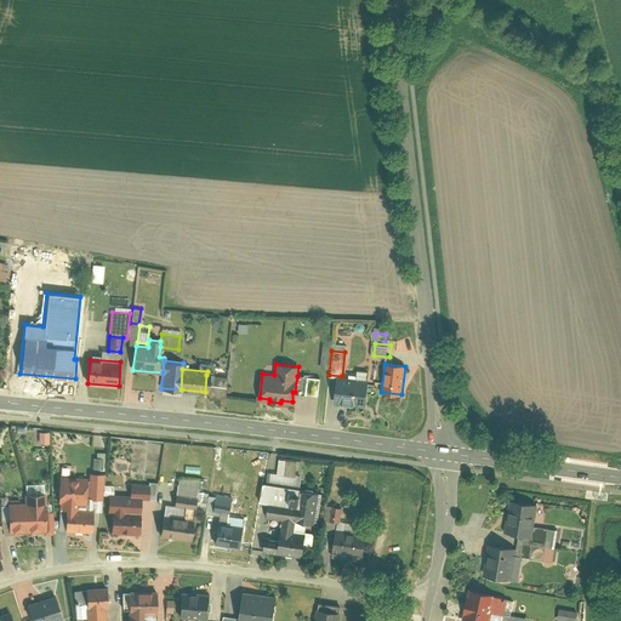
[(205,393),(224,396),(227,377),(206,375),(205,392),(205,393)]
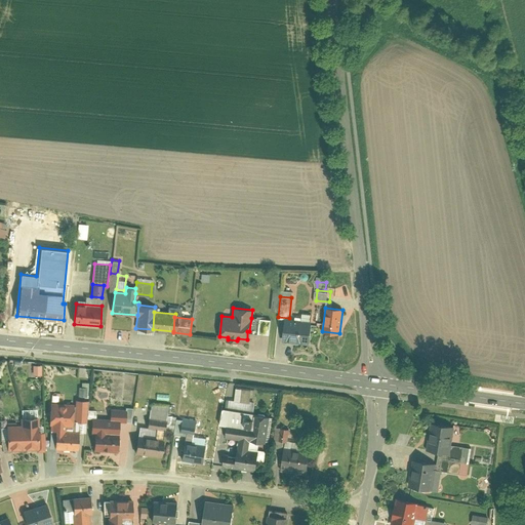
[(268,333),(270,320),(251,318),(249,331),(268,333)]
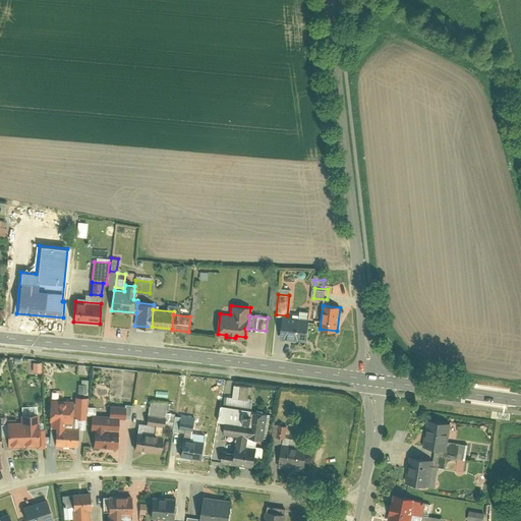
[(307,320),(283,316),(281,338),(305,341),(307,320)]
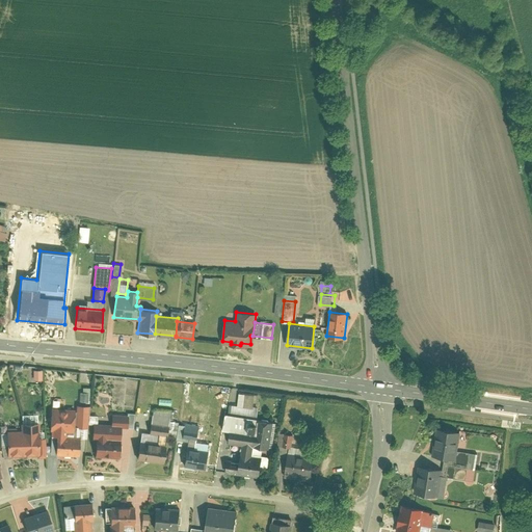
[(35,369),(35,379),(45,379),(45,369),(35,369)]
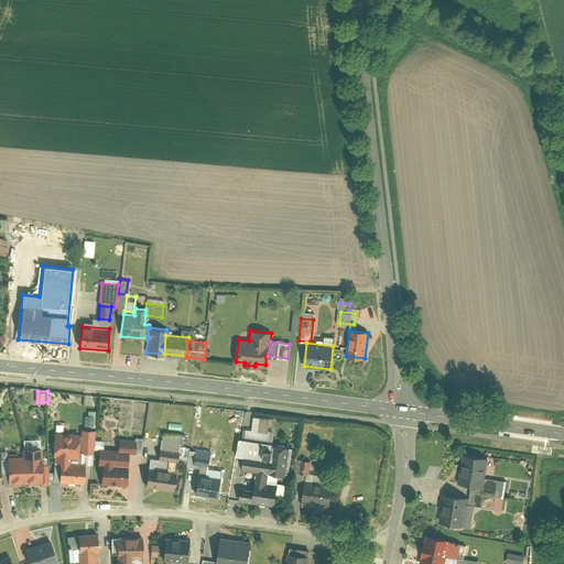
[(87,411),(88,425),(97,425),(96,410),(87,411)]
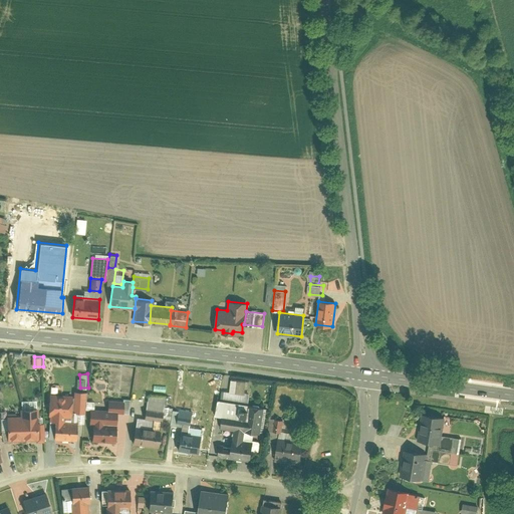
[(85,392),(74,392),(74,411),(84,411),(85,392)]
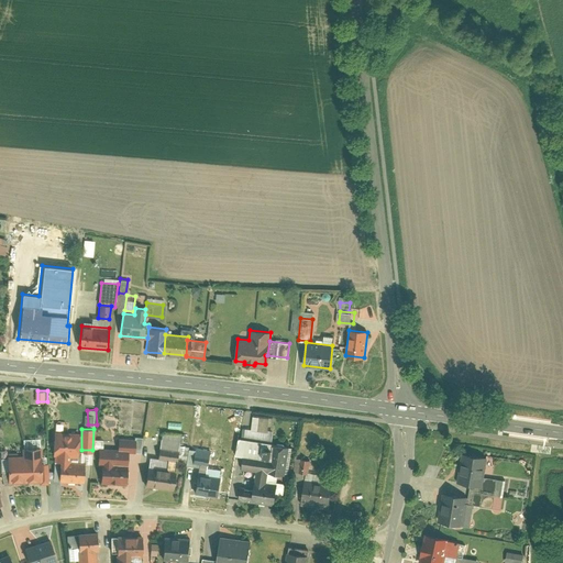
[(161,431),(159,449),(177,451),(179,433),(161,431)]
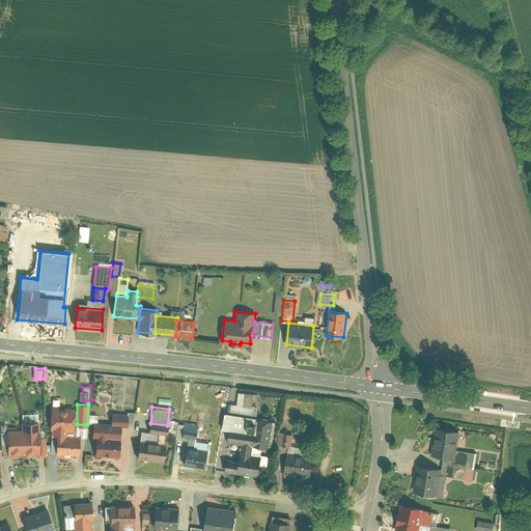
[(73,430),(74,409),(50,408),(49,429),(51,429),(64,429),(73,430)]
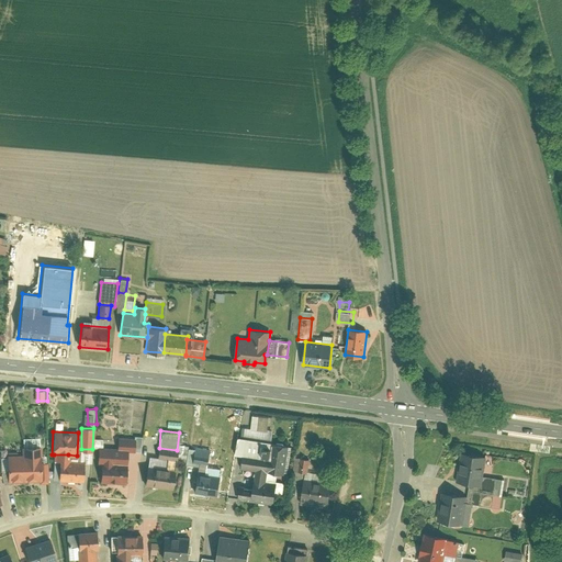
[(133,449),(134,439),(117,438),(116,449),(126,449),(133,449)]
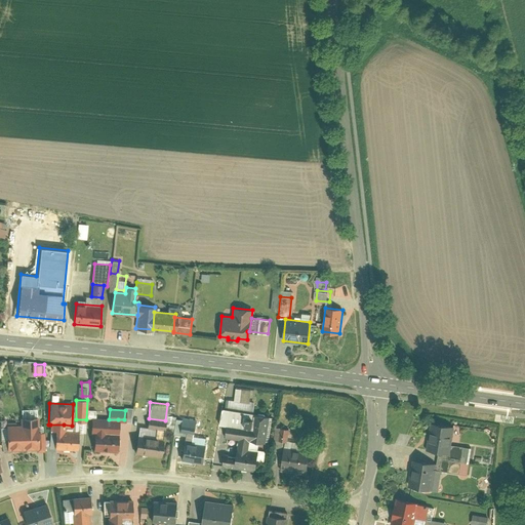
[(244,412),(221,409),(219,425),(226,426),(242,428),(244,412)]
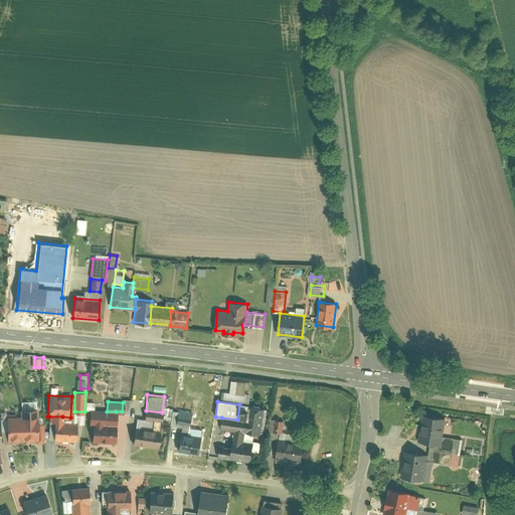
[(261,435),(264,407),(249,405),(247,420),(246,433),(261,435)]
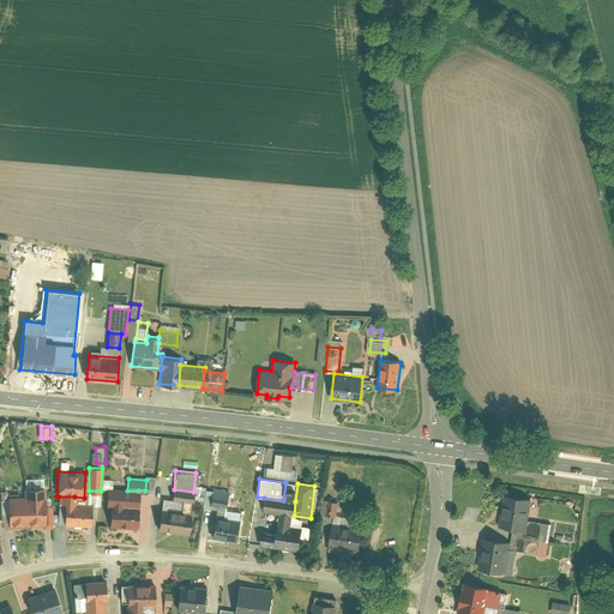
[(7,497),(8,525),(43,525),(43,505),(43,488),(23,488),(24,497),(7,497)]
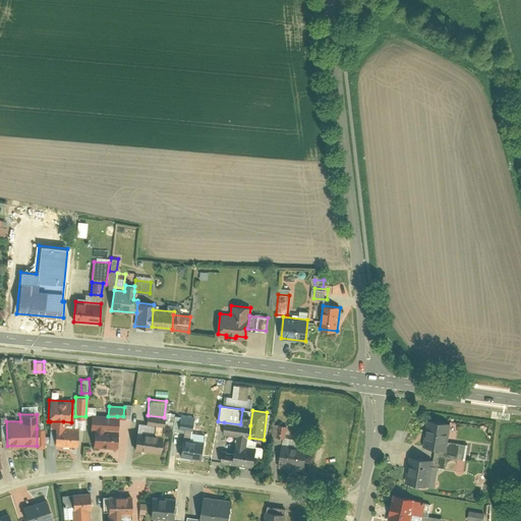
[(108,416),(92,415),(91,429),(94,429),(116,431),(117,416),(108,416)]
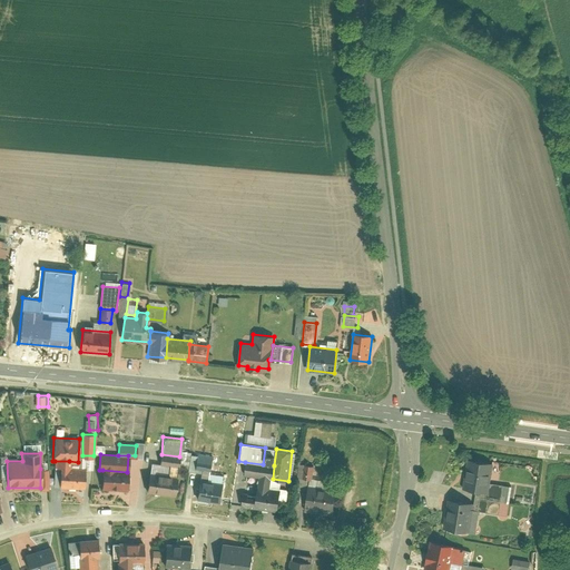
[(179,457),(161,454),(159,464),(178,467),(179,457)]
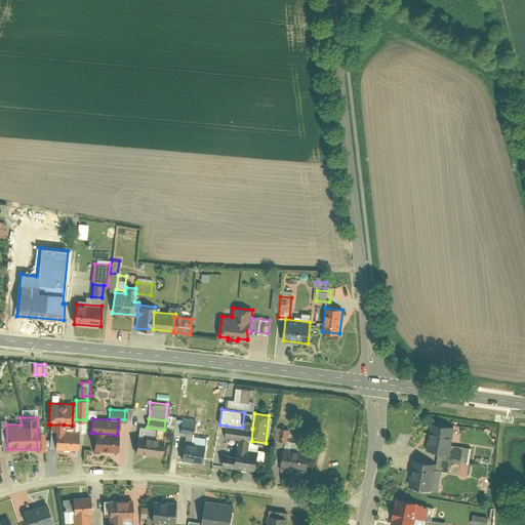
[(197,420),(182,418),(180,432),(195,434),(197,420)]
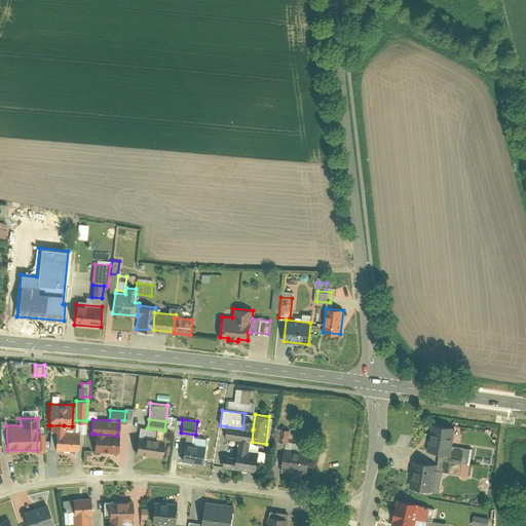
[(454,426),(431,423),(430,429),(427,450),(450,454),(454,426)]
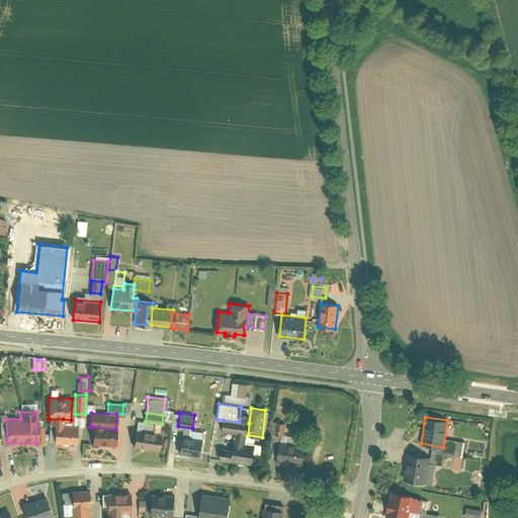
[(239,422),(223,420),(221,431),(235,433),(245,434),(248,435),(249,423),(239,422)]
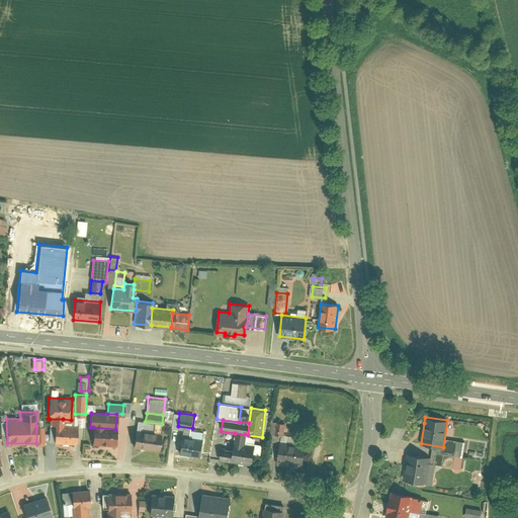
[(285,422),(273,421),(272,433),(283,434),(285,422)]
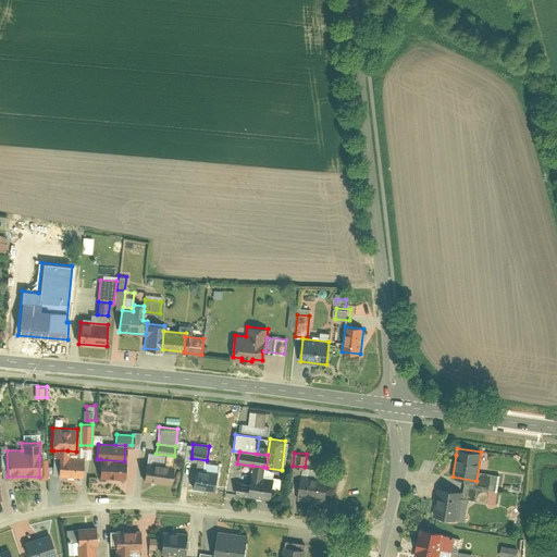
[(67,457),(58,457),(58,475),(83,477),(84,458),(67,457)]
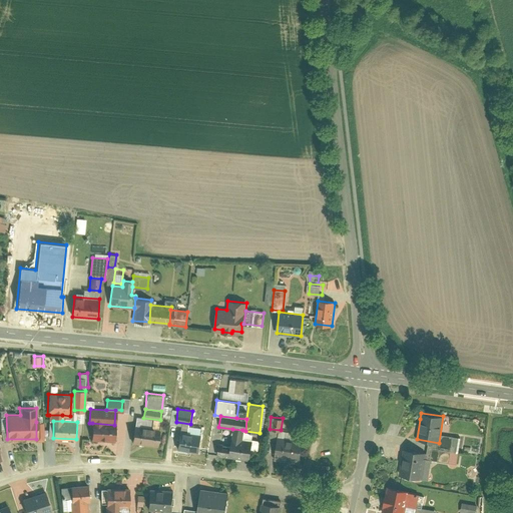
[(114,425),(92,423),(91,440),(115,441),(115,425),(114,425)]
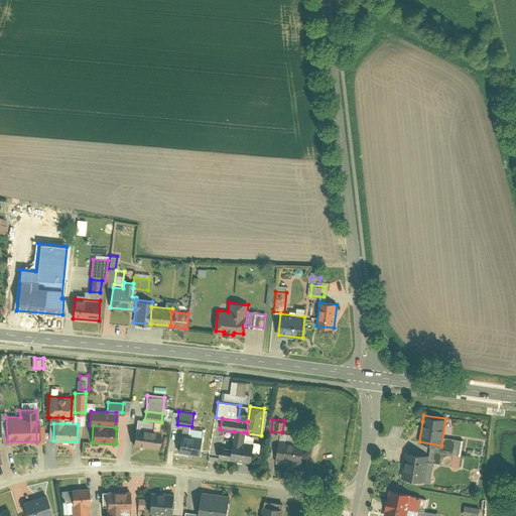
[(161,431),(135,428),(133,445),(160,448),(161,431)]
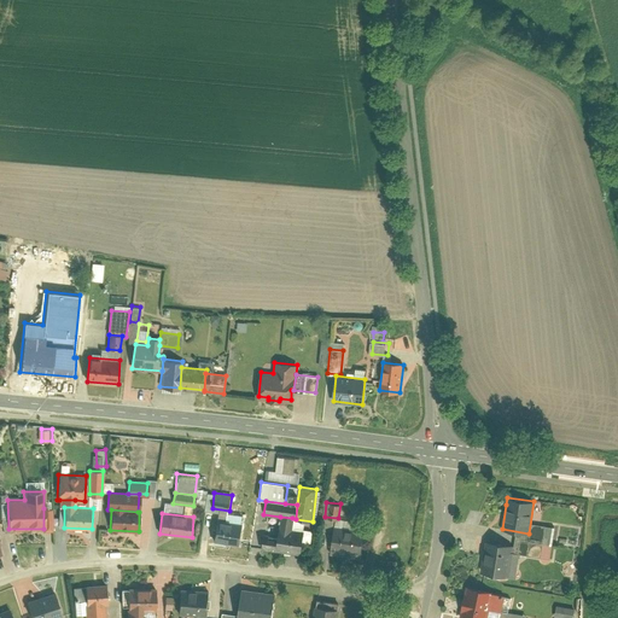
[(264,534),(262,548),(299,553),(303,531),(291,530),(292,518),(280,517),(278,536),(264,534)]
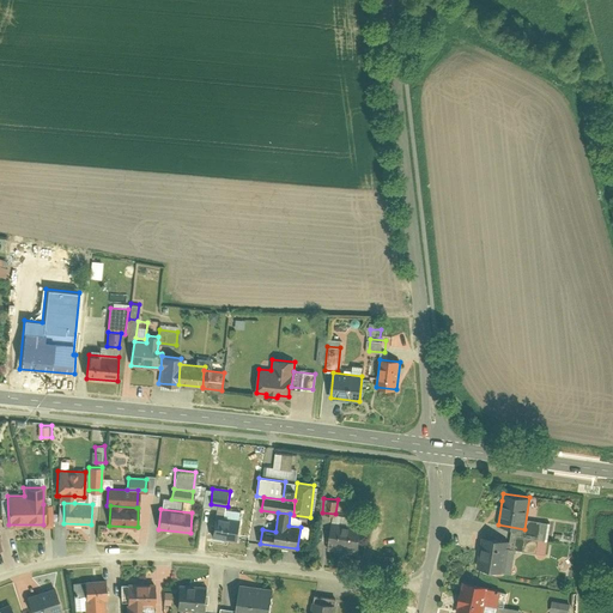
[(240,520),(216,516),(212,538),(214,538),(237,541),(240,520)]
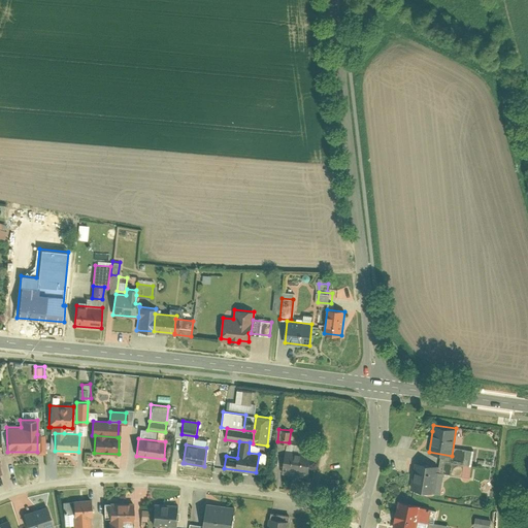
[(311,454),(285,451),(283,468),(308,471),(311,454)]
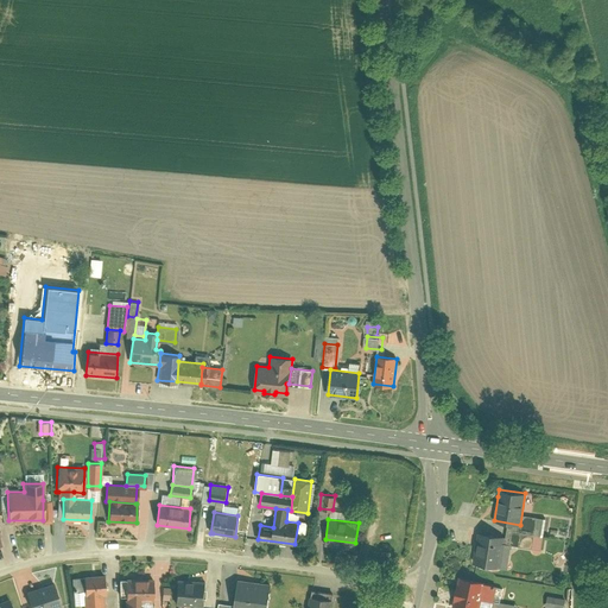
[(502,537),(477,532),(473,563),(498,568),(502,542),(502,537)]
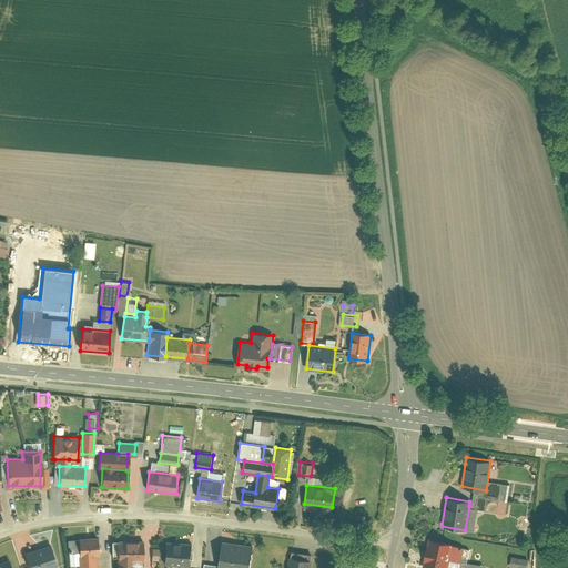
[(477,508),(469,506),(465,530),(474,531),(477,508)]
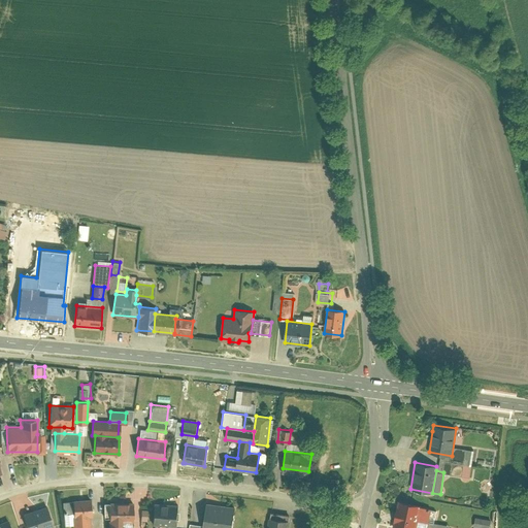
[(90,500),(62,501),(63,514),(72,514),(72,527),(90,527),(90,517),(91,517),(90,500)]
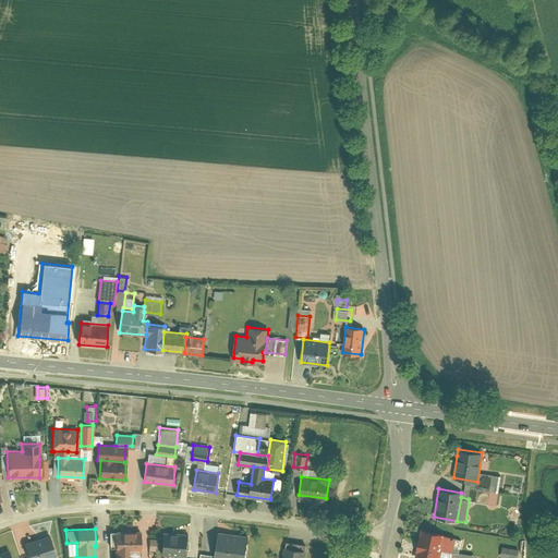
[(456,536),(421,530),(415,557),(419,557),(438,557),(440,549),(452,552),(456,536)]
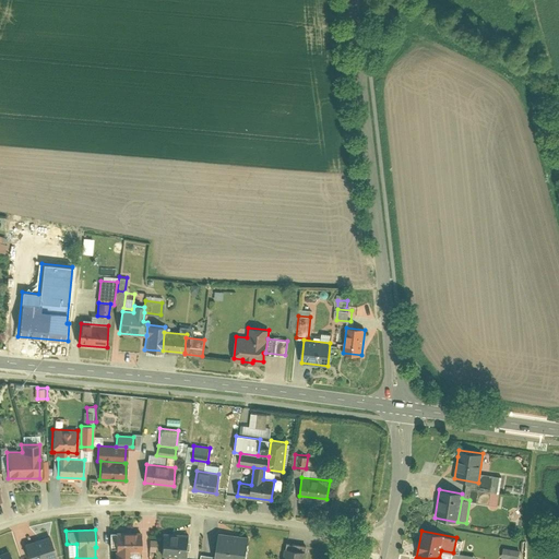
[(142,532),(116,533),(116,550),(128,550),(142,550),(142,532)]
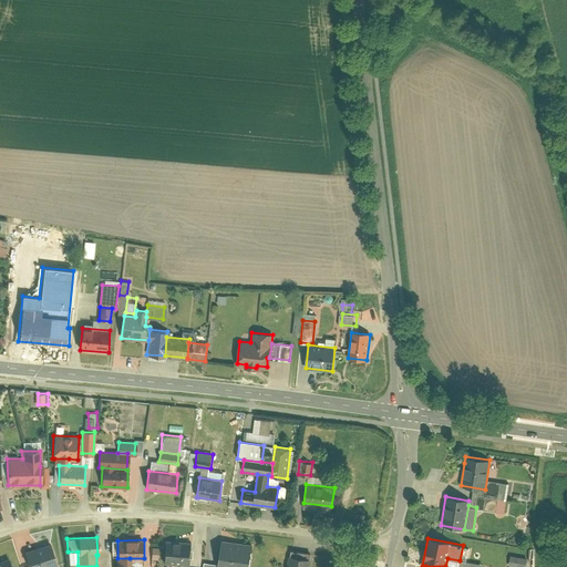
[(193,543),(166,542),(165,563),(192,565),(193,543)]
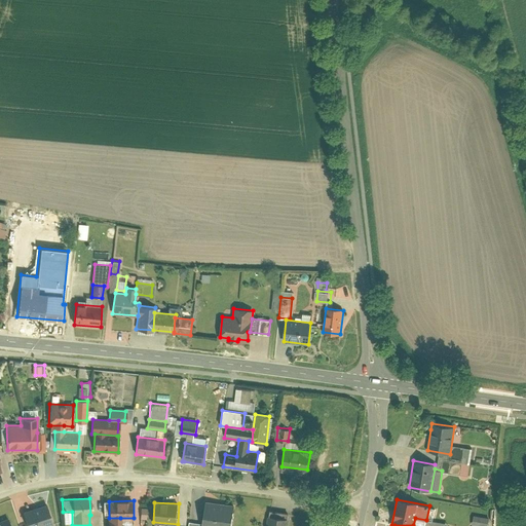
[(231,525),(234,506),(204,502),(202,524),(201,525),(208,525),(231,525)]
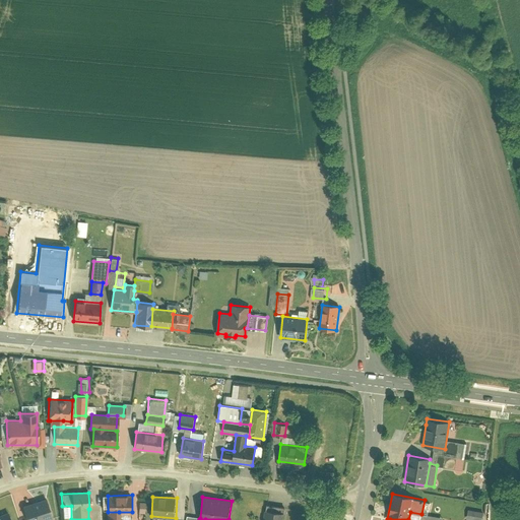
[(46,499),(22,506),(26,519),(46,519),(53,518),(46,499)]
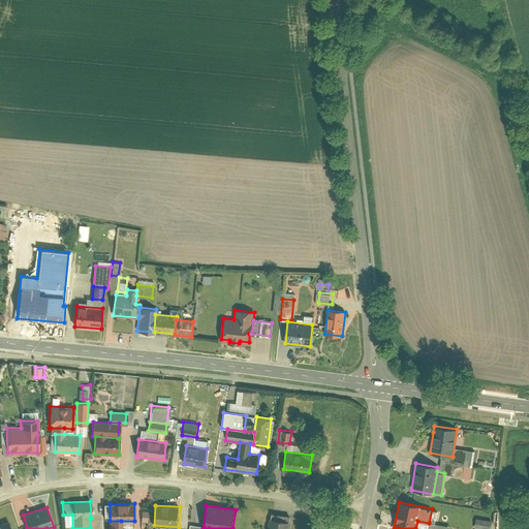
[(287,528),(289,521),(269,519),(267,528),(287,528)]
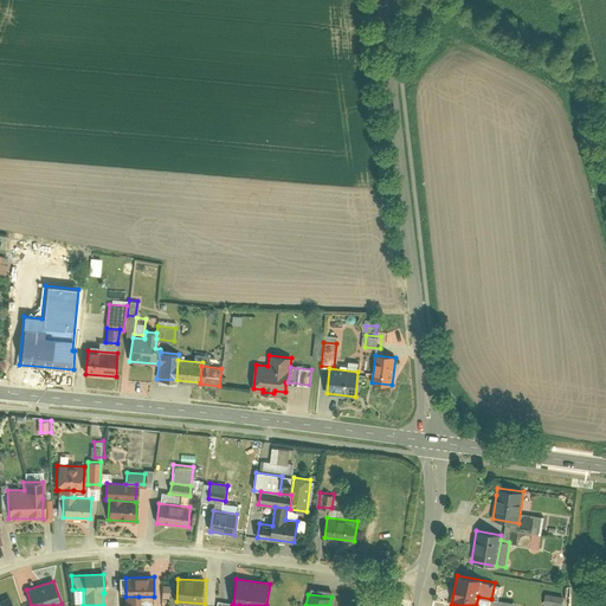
[(561,605),(563,598),(546,594),(543,605),(549,605),(561,605)]
